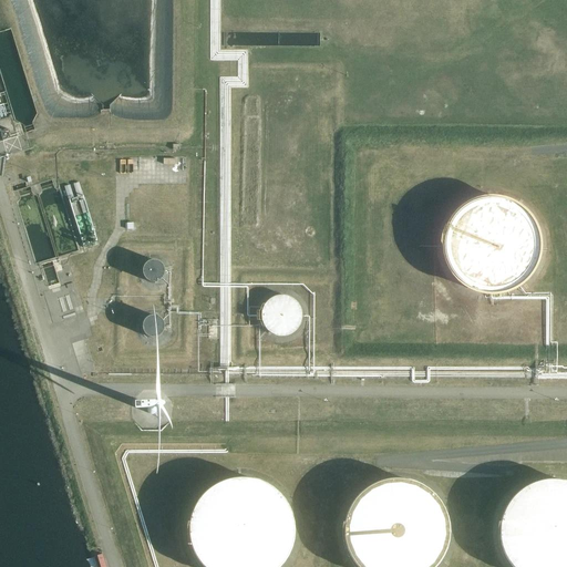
[(451,218),(449,222),(447,225),(446,227),(445,229),(444,232),(444,234),(443,237),(443,239),(442,243),(442,245),(442,246),(442,248),(442,251),(443,254),(443,257),(443,259),(444,261),(445,264),(446,267),(447,269),(449,271),(450,274),(451,276),(453,278),(455,281),(457,282),(460,285),(462,286),(463,288),(465,289),(470,291),(472,292),(474,294),(476,295),(480,295),(482,296),(485,297),(487,297),(491,297),(494,297),(496,297),(498,296),(502,296),(504,296),(506,295),(509,294),(512,292),(514,291),(516,290),(518,289),(521,288),(523,286),(525,285),(527,282),(527,281),(531,278),(532,277),(534,275),(535,272),(536,269),(537,267),(538,265),(539,263),(539,261),(540,258),(540,256),(542,254),(542,250),(542,249),(542,248),(542,246),(542,243),(542,240),(540,237),(540,236),(539,234),(539,233),(539,232),(538,228),(537,226),(536,224),(534,220),(533,218),(532,217),(531,215),(528,213),(526,212),(525,210),(523,207),(521,206),(518,205),(517,204),(515,203),(511,200),(507,199),(504,198),(500,198),(496,197),(492,197),(487,197),(484,198),(480,198),(477,199),(475,200),(471,202),(468,203),(466,204),(464,205),(462,207),(460,208),(457,212),(455,213),(453,215),(451,218)]
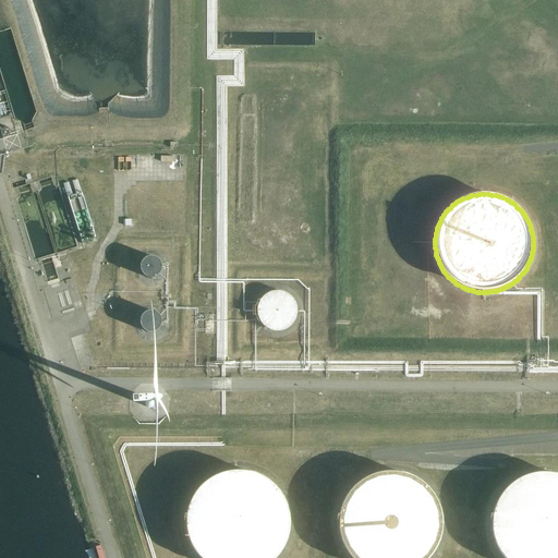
[(96,234),(84,196),(68,202),(82,246),(97,241),(97,239),(100,238),(99,234),(96,234)]
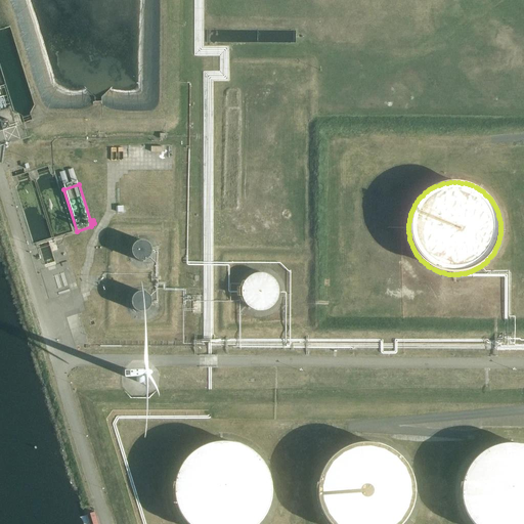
[(138,243),(137,243),(136,244),(135,244),(135,245),(134,246),(133,247),(133,248),(132,250),(132,251),(132,252),(132,253),(132,255),(133,256),(134,257),(134,258),(135,259),(136,260),(137,260),(138,261),(139,261),(140,261),(142,262),(143,261),(144,261),(145,261),(146,260),(148,260),(149,259),(149,258),(150,257),(151,256),(151,255),(151,253),(153,253),(153,252),(153,251),(151,250),(151,249),(151,247),(150,246),(149,245),(148,244),(146,243),(145,242),(144,242),(143,242),(141,242),(140,242),(139,242),(138,243)]
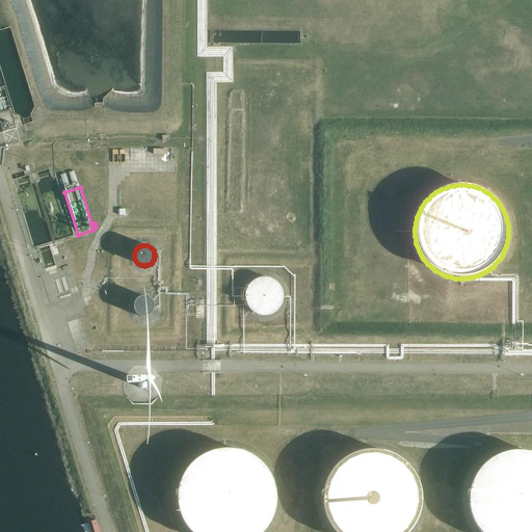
[(282,289),(282,288),(281,287),(280,286),(278,284),(276,283),(275,281),(273,281),(271,280),(270,278),(268,278),(267,277),(265,277),(264,277),(262,277),(260,278),(259,278),(258,280),(257,280),(256,280),(254,282),(253,283),(251,284),(250,285),(249,286),(248,287),(247,289),(246,291),(246,292),(245,294),(245,295),(245,297),(245,298),(245,299),(246,300),(246,301),(246,303),(247,304),(248,307),(249,309),(250,310),(253,312),(254,313),(256,314),(258,314),(260,315),(262,315),(264,316),(266,316),(267,315),(270,315),(272,314),(273,313),(275,312),(276,311),(278,310),(278,309),(280,308),(282,306),(282,304),(282,303),(283,301),(283,299),(284,298),(284,297),(284,295),(283,294),(283,293),(283,292),(282,290),(282,289)]
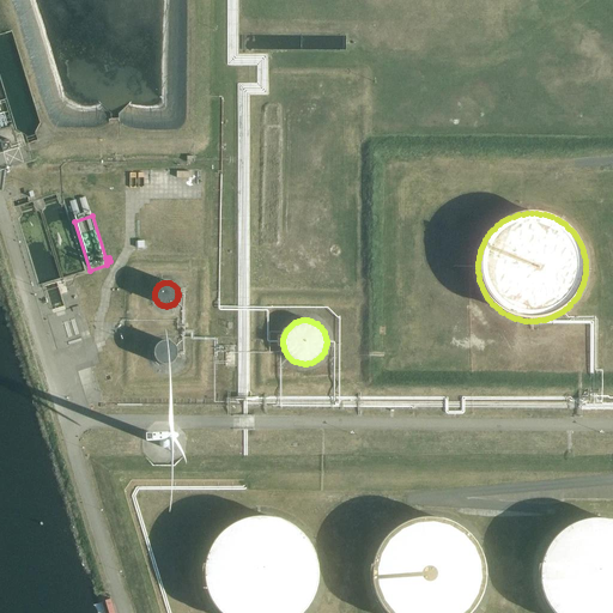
[(164,343),(162,344),(161,344),(159,345),(158,345),(157,346),(157,347),(156,349),(156,350),(155,352),(155,353),(155,354),(155,356),(155,357),(155,358),(156,359),(156,360),(157,362),(158,363),(159,364),(161,364),(162,365),(163,365),(164,366),(165,366),(168,365),(169,365),(170,365),(171,364),(174,364),(174,363),(175,362),(176,360),(176,359),(177,358),(177,357),(177,356),(177,354),(177,353),(177,352),(177,350),(176,349),(175,347),(174,346),(174,345),(173,345),(171,344),(170,344),(168,343),(167,343),(165,343),(164,343)]
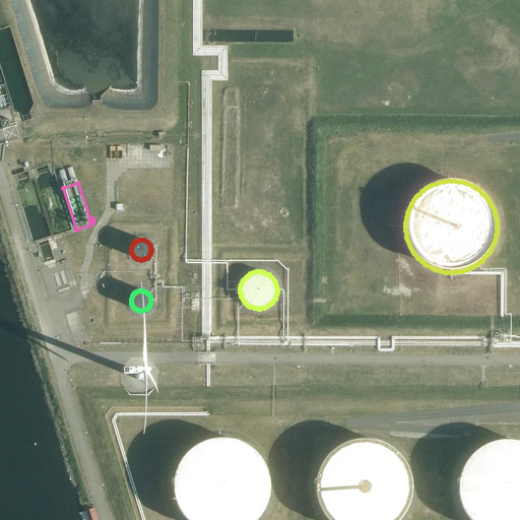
[(218,438),(214,439),(211,439),(207,440),(205,441),(203,442),(200,443),(197,445),(195,446),(192,448),(189,451),(188,452),(187,453),(185,455),(184,457),(182,460),(180,462),(179,464),(179,465),(178,468),(177,470),(177,471),(176,474),(175,476),(175,478),(175,482),(174,484),(174,488),(174,489),(175,492),(175,493),(175,495),(176,498),(176,500),(177,501),(178,503),(179,506),(180,508),(180,509),(181,511),(184,514),(185,516),(187,518),(188,519),(255,519),(258,518),(261,515),(262,513),(263,511),(265,507),(266,506),(267,504),(267,503),(268,501),(268,498),(269,495),(270,492),(270,490),(270,489),(270,484),(270,483),(270,480),(270,479),(269,477),(269,474),(268,472),(268,471),(267,468),(266,467),(265,465),(264,463),(263,460),(260,457),(259,455),(256,452),(254,450),(251,447),(248,445),(246,444),(242,442),(239,441),(237,440),(233,439),(231,439),(226,438),(222,438),(220,438),(218,438)]
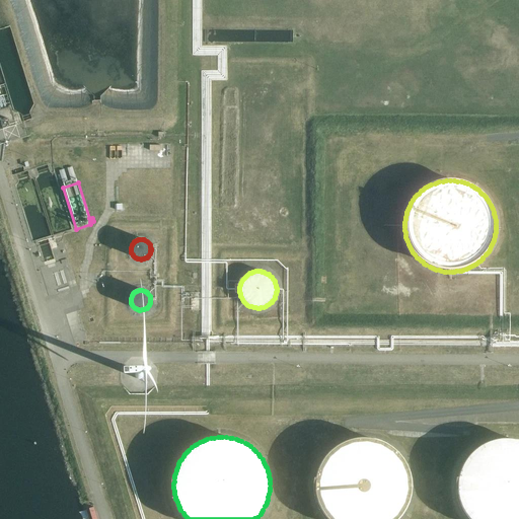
[(398,518),(400,517),(402,515),(404,512),(405,510),(406,508),(408,506),(409,504),(409,502),(410,501),(410,499),(411,496),(411,494),(412,490),(412,487),(412,484),(411,483),(411,480),(411,477),(410,475),(409,471),(408,468),(406,466),(405,463),(403,461),(401,458),(400,456),(397,454),(396,452),(395,451),(393,450),(391,448),(389,447),(386,445),(383,444),(381,443),(378,442),(375,441),(372,440),(369,440),(366,439),(363,439),(359,440),(357,440),(355,440),(352,441),(349,442),(346,443),(344,443),(341,445),(339,446),(336,448),(334,450),(331,451),(329,453),(327,455),(326,457),(324,459),(323,460),(322,462),(320,465),(320,466),(319,468),(318,471),(317,473),(316,475),(316,477),(316,479),(316,480),(315,482),(315,485),(315,487),(315,488),(315,492),(316,495),(316,496),(316,497),(317,499),(317,502),(318,504),(318,505),(319,507),(320,509),(321,510),(322,512),(323,514),(324,515),(324,516),(326,518),(327,518),(326,518),(398,518)]
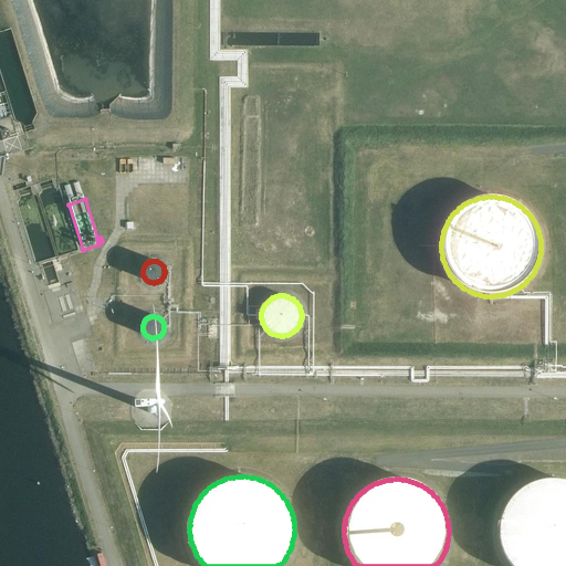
[(565,565),(565,481),(562,481),(559,480),(557,480),(553,480),(548,480),(546,480),(542,481),(540,481),(535,482),(533,483),(530,484),(526,485),(523,488),(521,490),(517,492),(515,494),(514,495),(512,498),(510,501),(507,503),(506,505),(505,507),(503,512),(502,514),(502,516),(501,517),(501,520),(500,522),(500,524),(500,526),(500,528),(500,530),(500,533),(500,535),(500,538),(500,540),(500,541),(501,543),(502,547),(502,548),(503,551),(503,553),(504,555),(505,557),(507,561),(509,562),(511,564),(511,565),(512,565),(565,565)]
